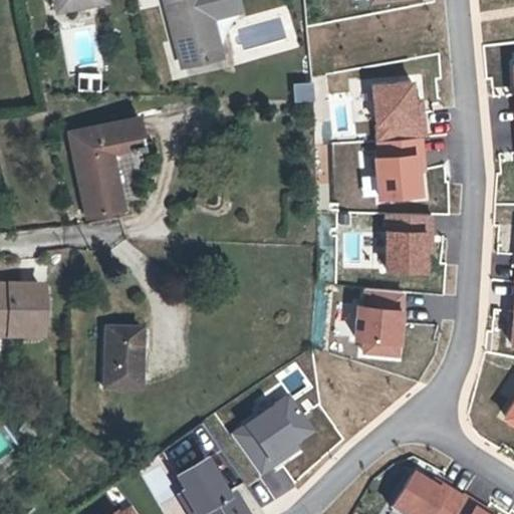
[(166,0),(184,66),(222,57),(207,0),(166,0)]
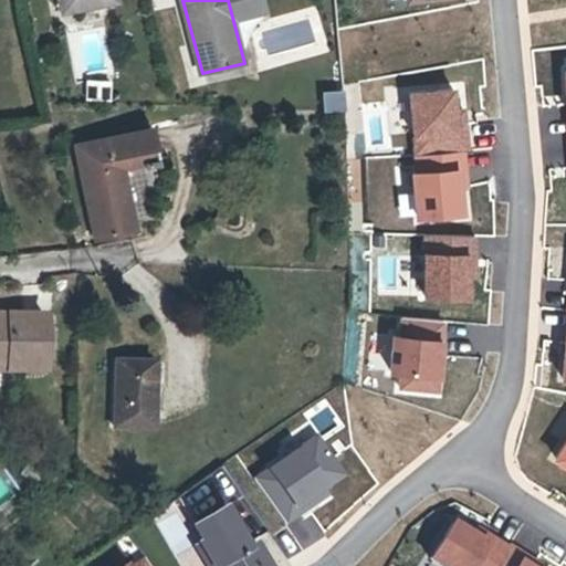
[(85,98),(111,100),(112,79),(85,77),(85,98)]
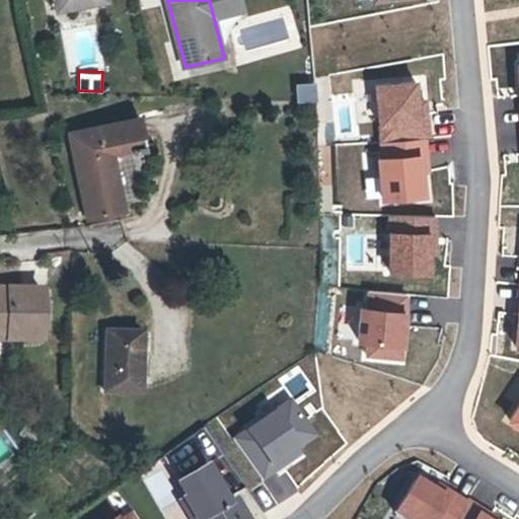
[(297,101),(315,102),(313,82),(296,83),(297,101)]
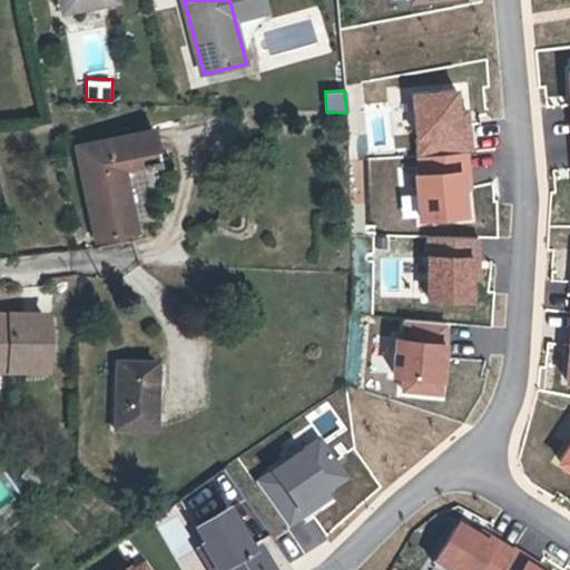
[(147,166),(164,161),(156,126),(77,144),(96,237),(135,231),(124,168),(147,164),(147,166)]
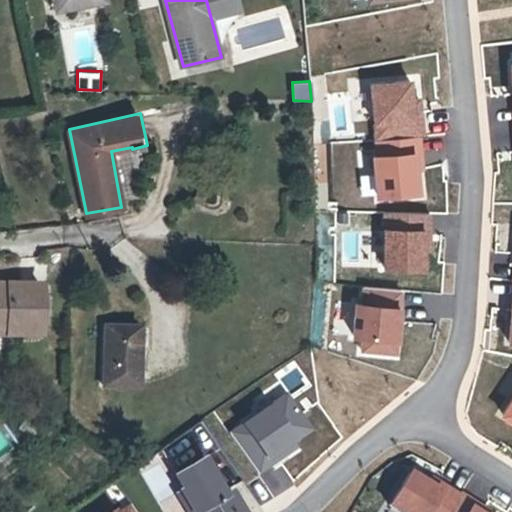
[(377,194),(421,192),(418,135),(374,137),(377,194)]
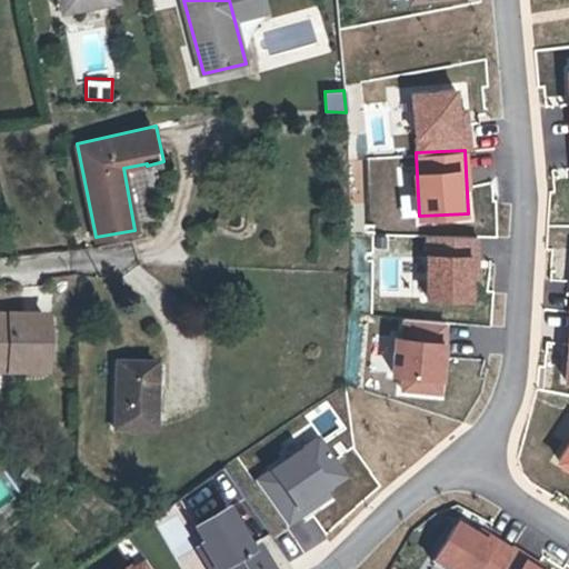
[(475,297),(475,233),(427,233),(427,297),(475,297)]
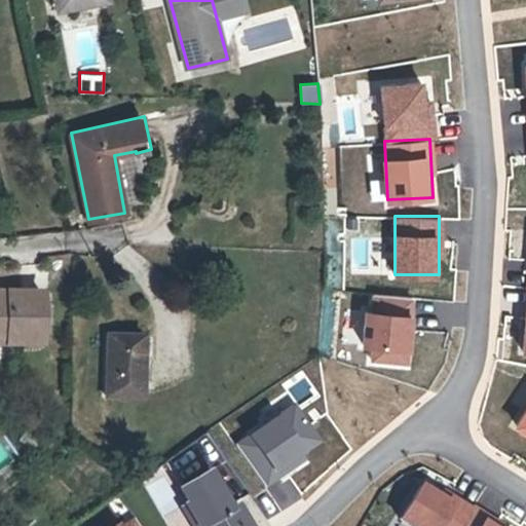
[(0,293),(0,336),(6,337),(6,343),(41,344),(42,294),(0,293)]
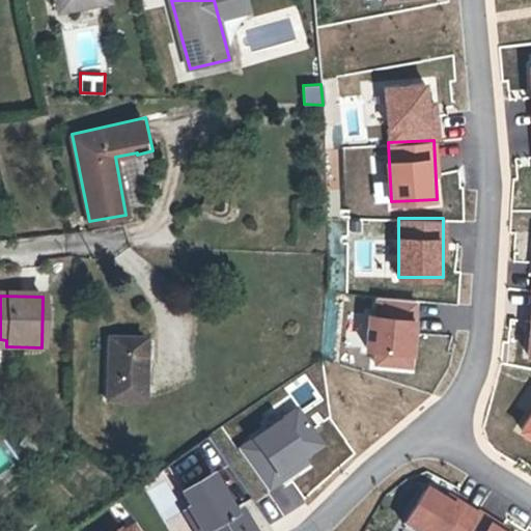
[(375,368),(412,370),(419,304),(379,300),(376,316),(369,315),(366,350),(379,350),(375,368)]
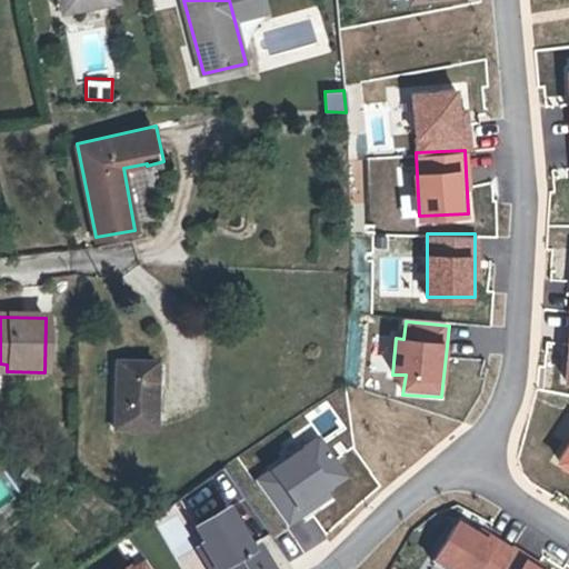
[(152,430),(155,365),(116,363),(113,429),(152,430)]
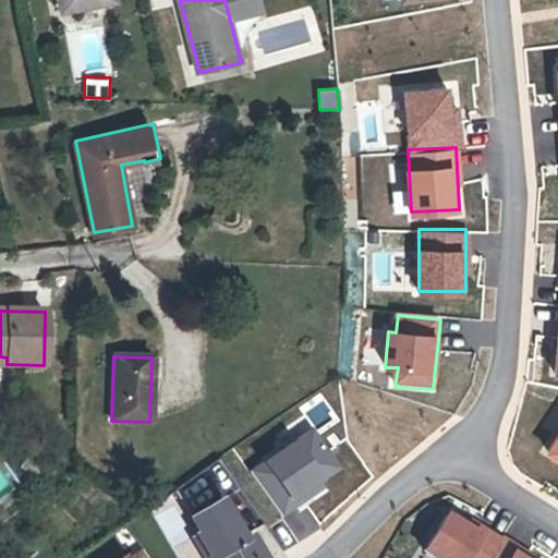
[(343,470),(313,427),(250,471),(283,518),(343,470)]
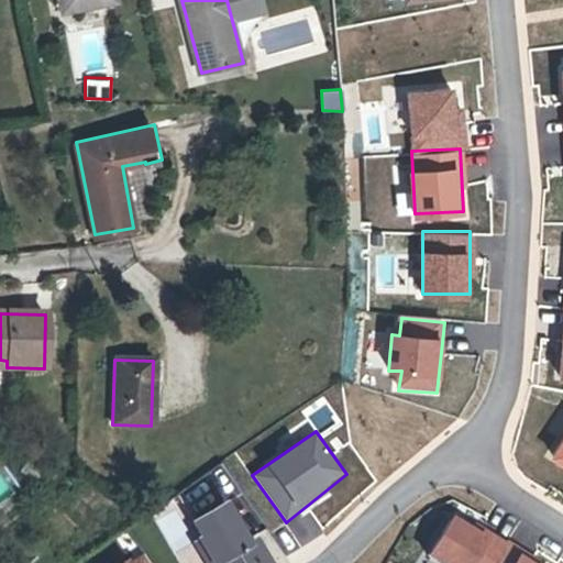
[(562,442),(553,459),(562,466),(562,442)]
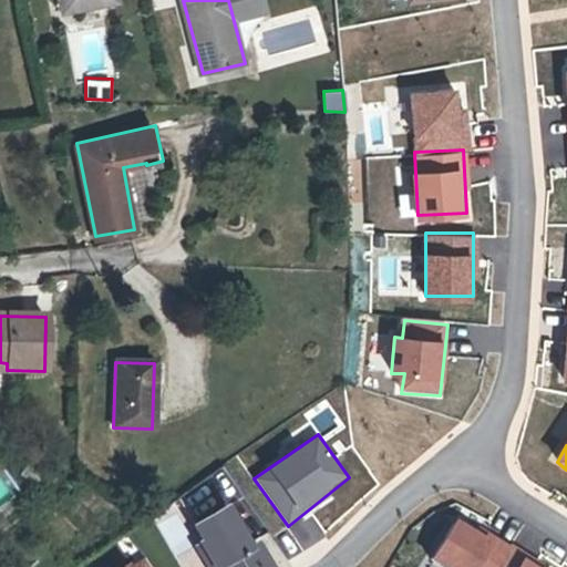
[(223,509),(194,526),(203,540),(199,543),(213,566),(265,566),(253,545),(247,549),(223,509)]
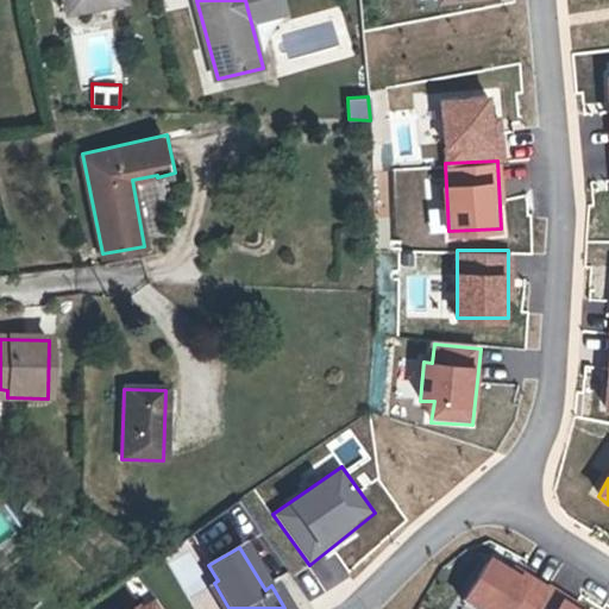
[(491,553),(463,601),(478,608),(534,608),(550,585),(491,553)]
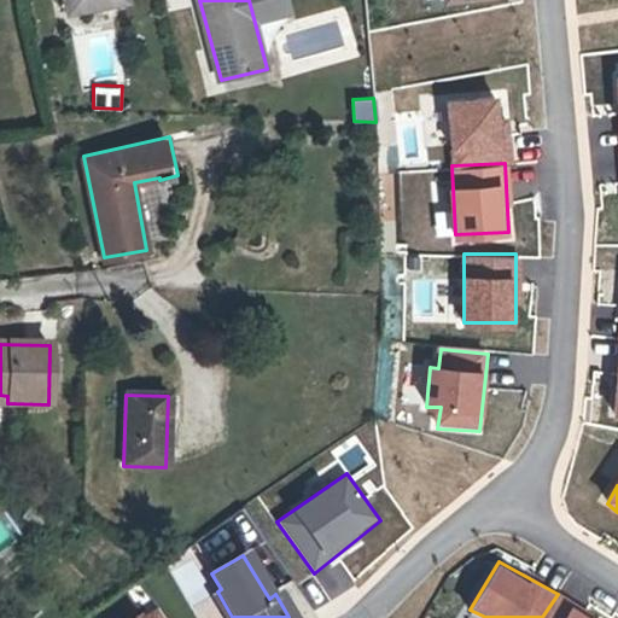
[(589,617),(558,594),(542,617),(589,617)]
